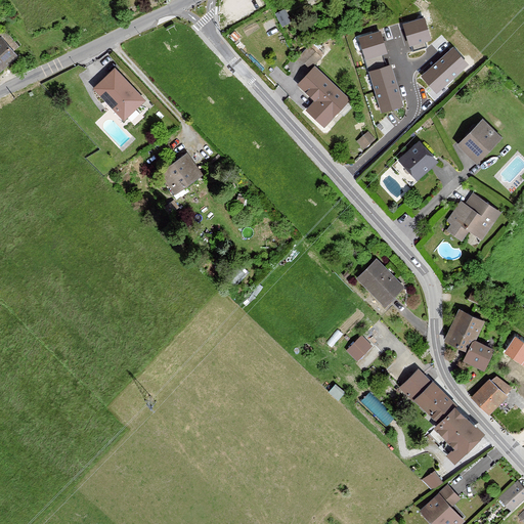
[(278,10),(282,24),(292,20),(288,7),(278,10)]
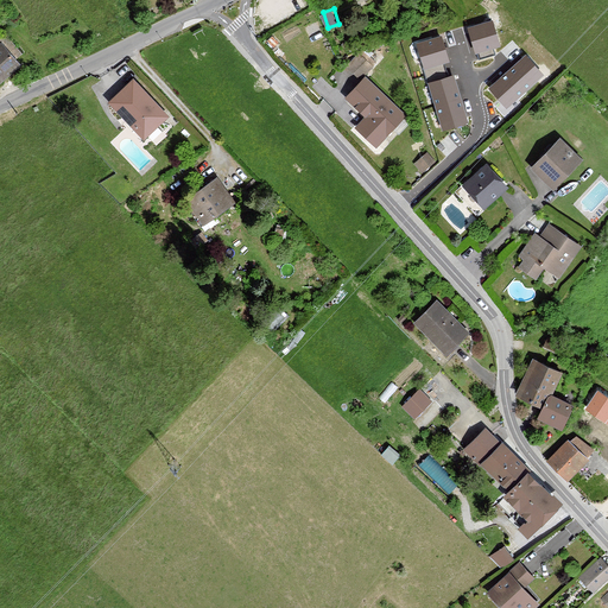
[(537,48),(514,24),(501,37),(525,61),(537,48)]
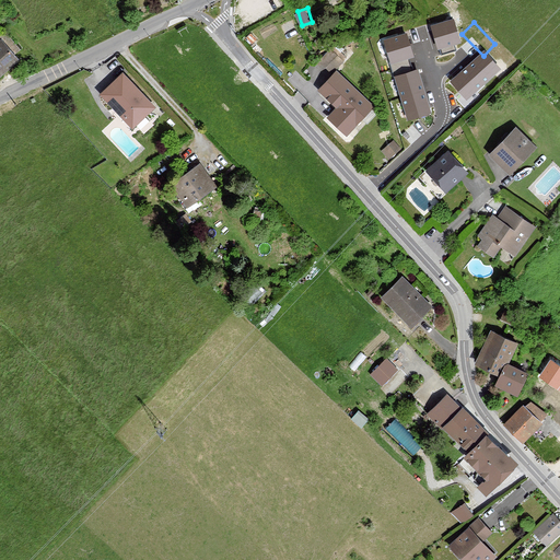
[(20,48),(3,28),(0,31),(0,74),(19,59),(14,54),(20,48)]
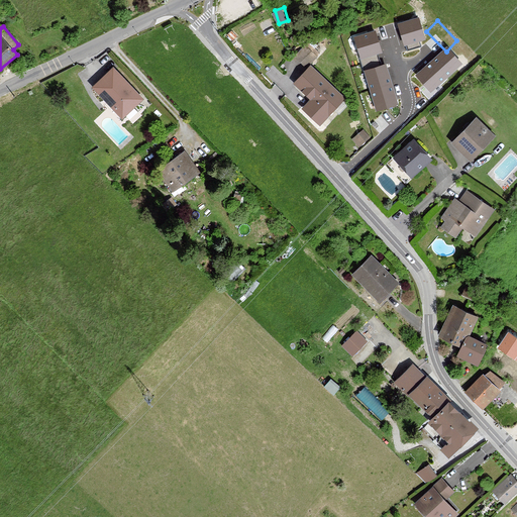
[(356,33),(364,57),(387,49),(381,26),(356,33)]
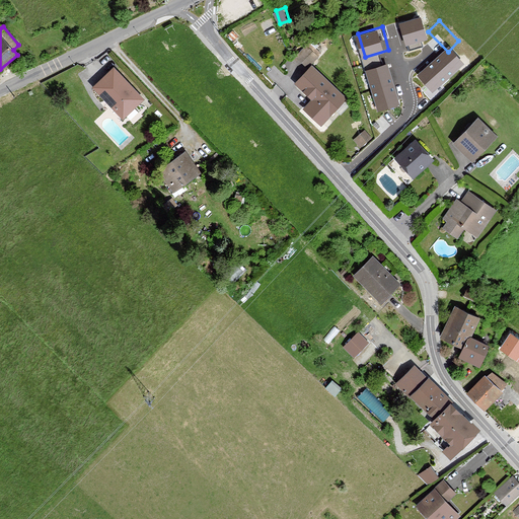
[(308,47),(298,57),(308,67),(318,57),(308,47)]
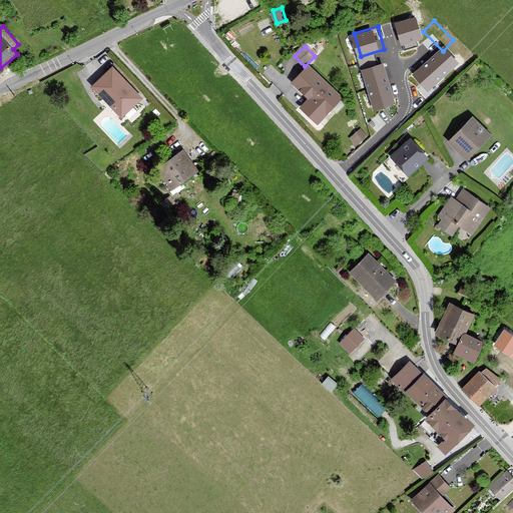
[(410,94),(426,80),(401,49),(385,62),(410,94)]
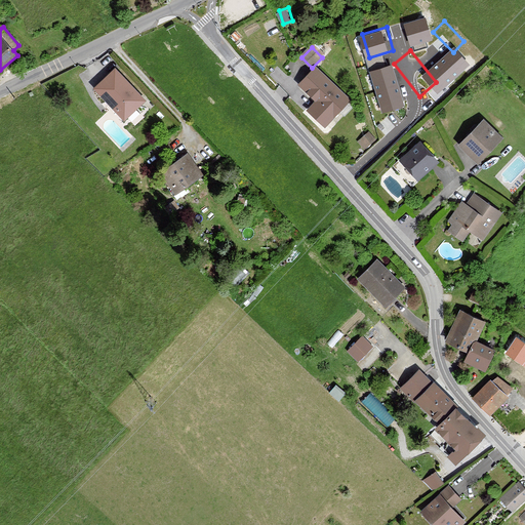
[(373,56),(375,66),(386,65),(385,54),(373,56)]
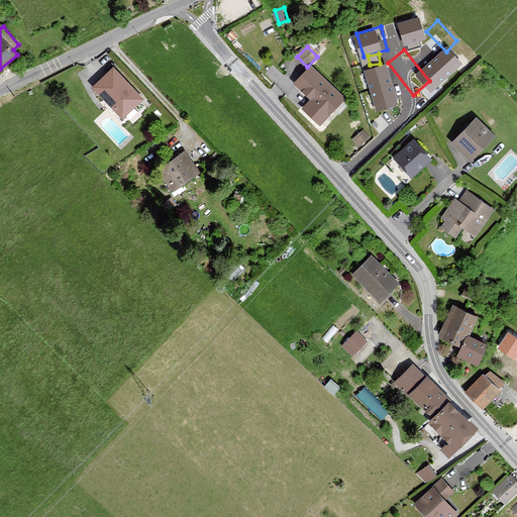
[(311,67),(295,83),(329,115),(344,98),(311,67)]
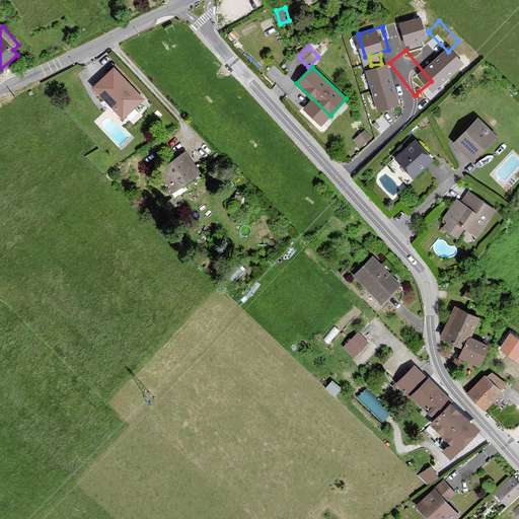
[(114,68),(93,87),(123,119),(143,99),(114,68)]
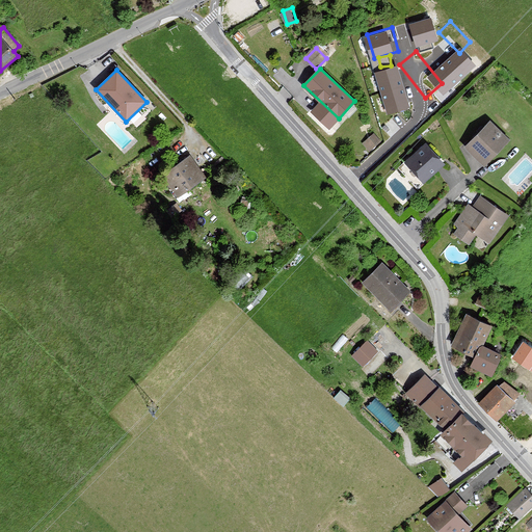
[(490,122),(468,144),(484,162),(507,138),(490,122)]
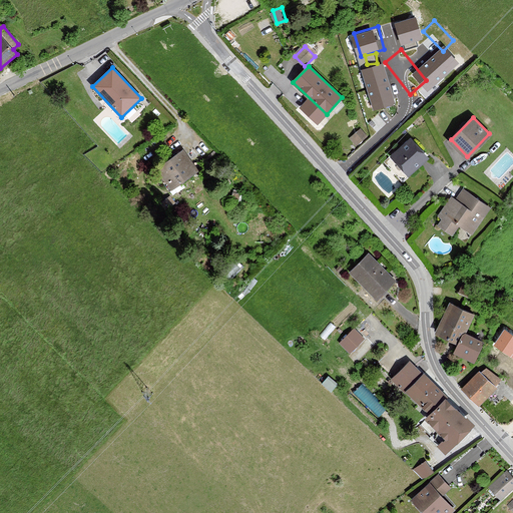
[(361,130),(351,138),(357,145),(366,137),(361,130)]
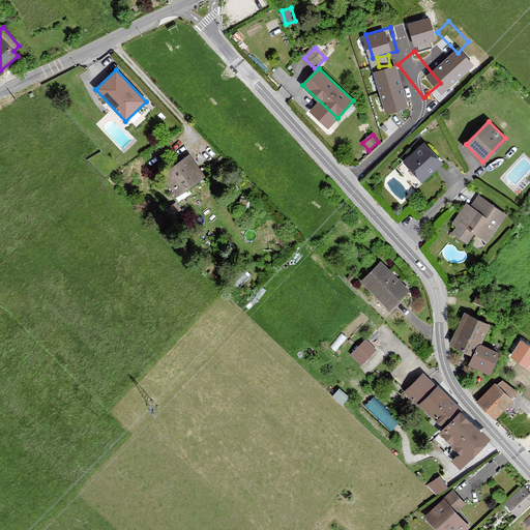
[(424,142),(405,160),(421,178),(441,160),(424,142)]
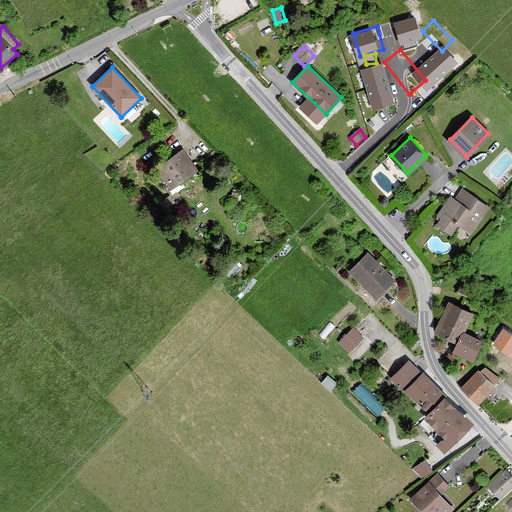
[(198,170),(183,150),(157,169),(172,189),(198,170)]
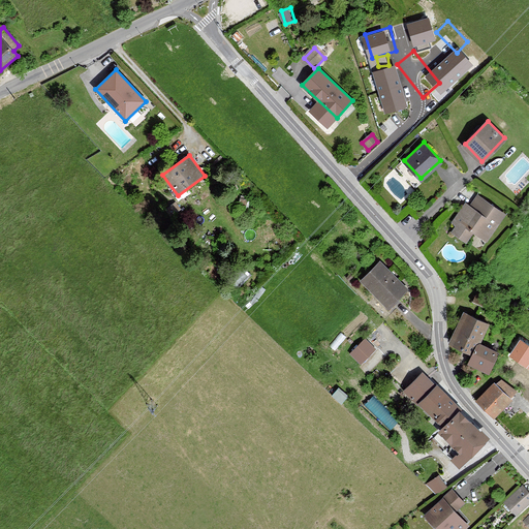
[(459,224),(454,231),(465,239),(472,228),(487,239),(503,214),(477,196),(470,207),(466,204),(454,221),(459,224)]
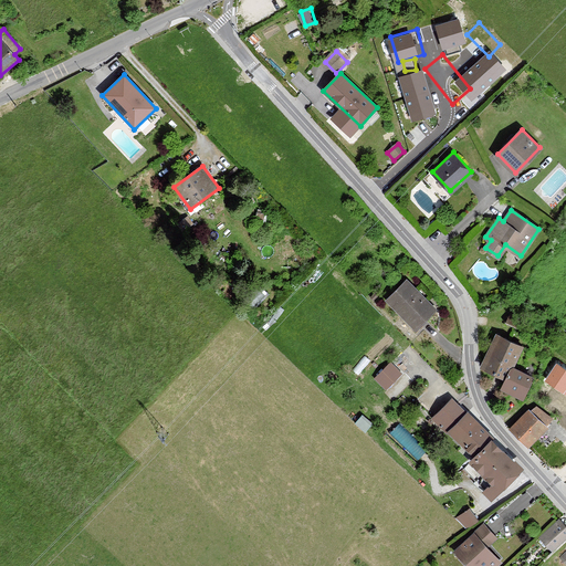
[(192,223),(188,218),(178,224),(182,230),(192,223)]
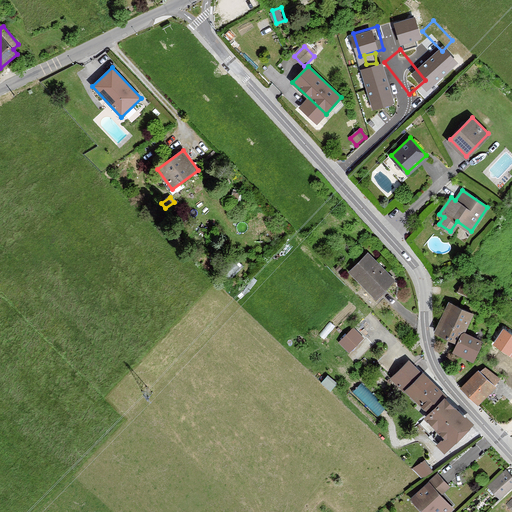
[(350,271),(375,295),(392,278),(368,254),(350,271)]
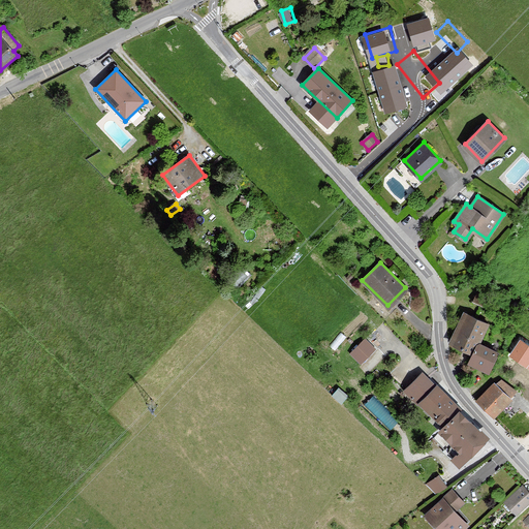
[(473,352),(469,362),(487,369),(495,351),(478,343),(488,323),(465,313),(450,342),(473,352)]
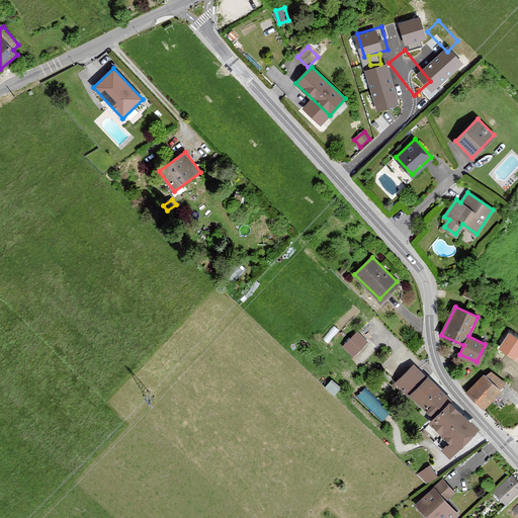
[(343,345),(353,355),(366,341),(357,332),(343,345)]
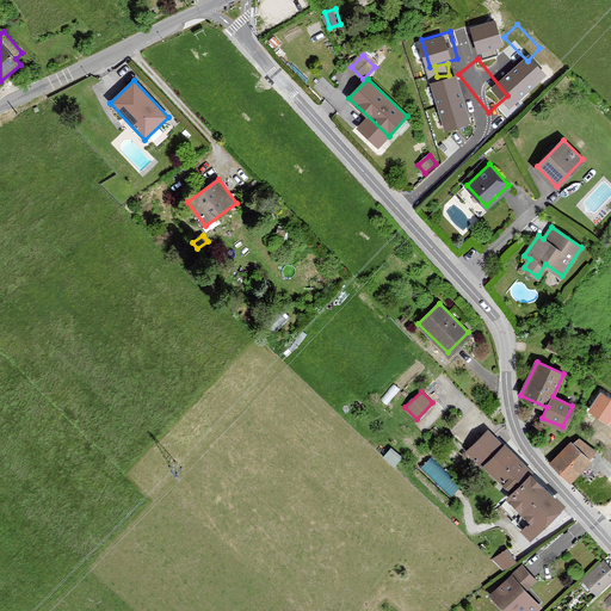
[(469,450),(513,493),(530,474),(532,473),(488,430),(469,450)]
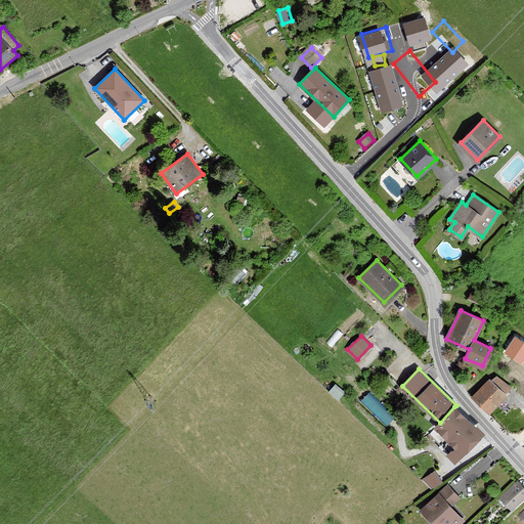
[(474,396),(489,410),(506,394),(489,380),(474,396)]
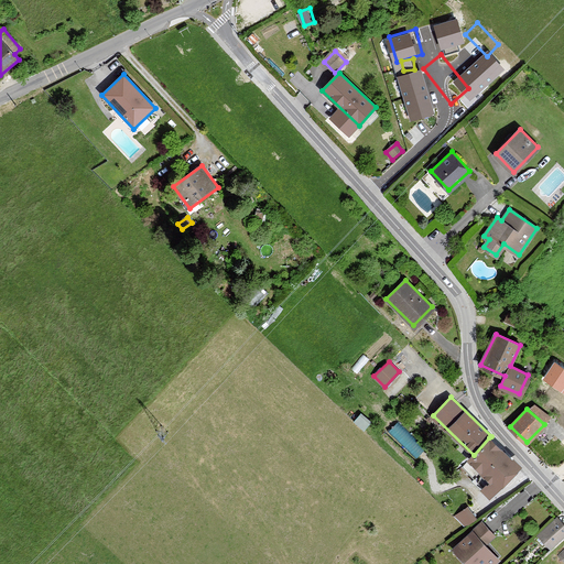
[(390,429),(418,456),(426,447),(399,421),(390,429)]
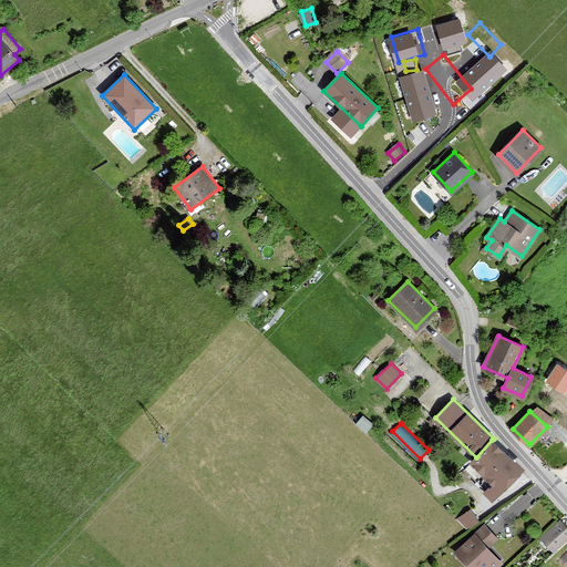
[(475,483),(492,498),(522,467),(492,440),(476,457),(465,468),(477,480),(475,483)]
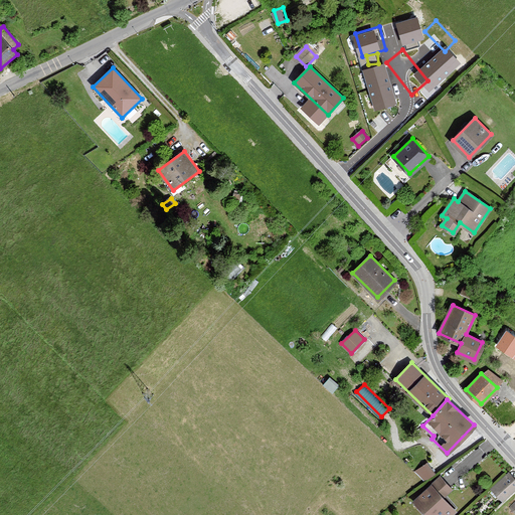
[(514,487),(514,480),(509,474),(493,489),(502,499),(514,487)]
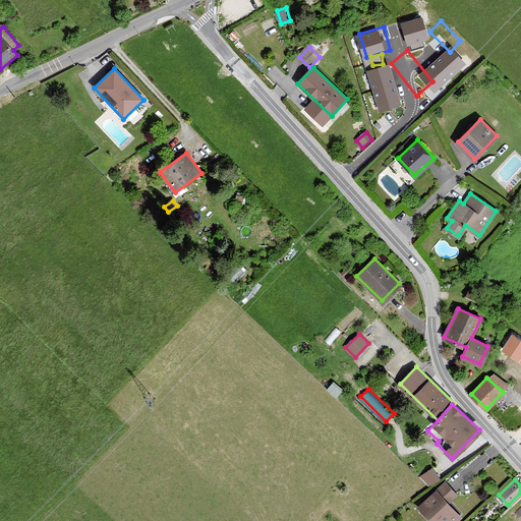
[(419,507),(432,520),(454,520),(459,517),(447,503),(456,495),(446,483),(419,507)]
